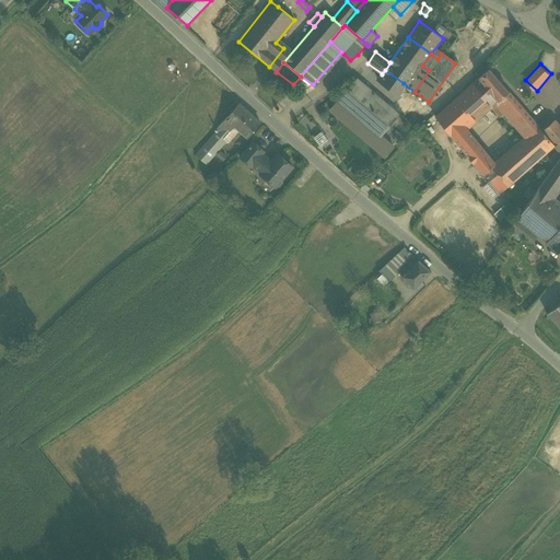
[(527,115),(488,69),(475,81),(494,104),(514,126),(527,115)]
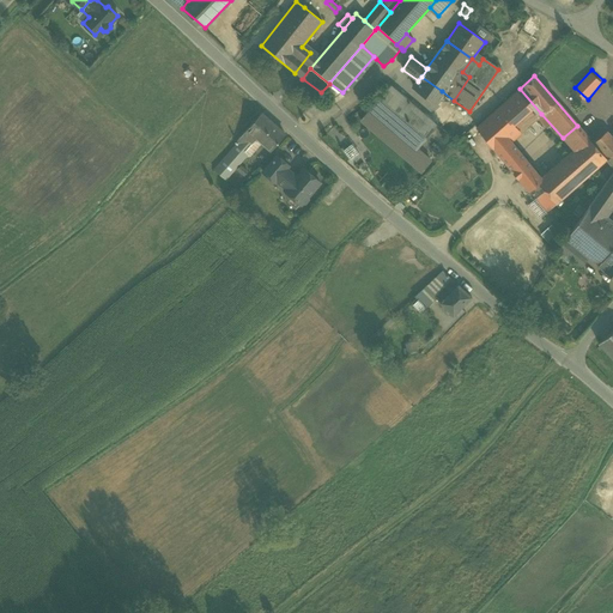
[(442,91),(422,77),(418,82),(418,80),(413,86),(414,90),(434,103),(442,91)]
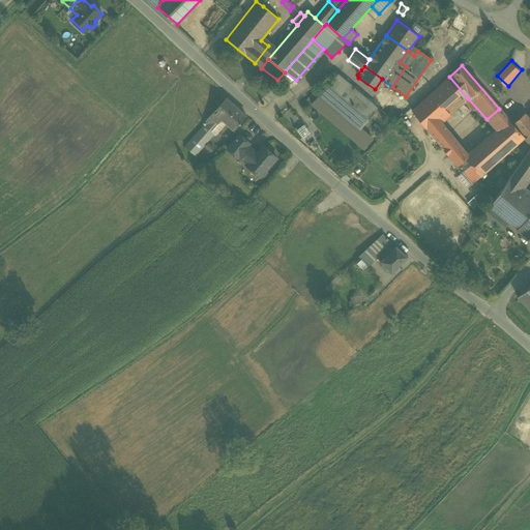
[(443,149),(455,139),(442,123),(468,98),(449,77),(412,111),(443,149)]
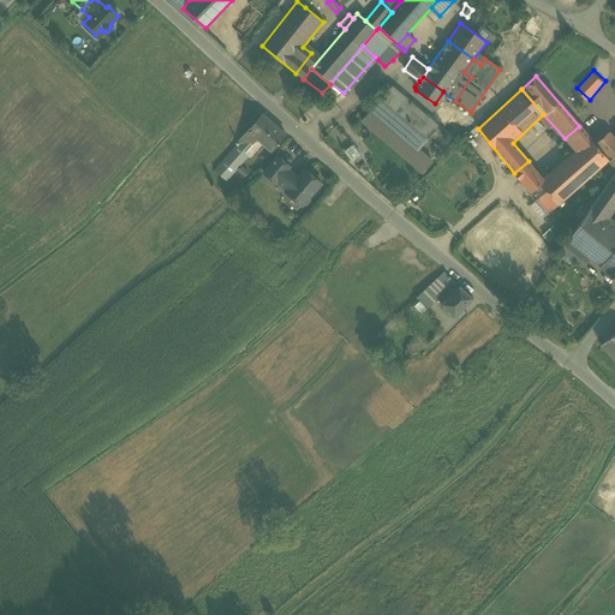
[(386,94),(371,111),(417,150),(431,133),(415,119),(422,111),(398,91),(392,100),(386,94)]
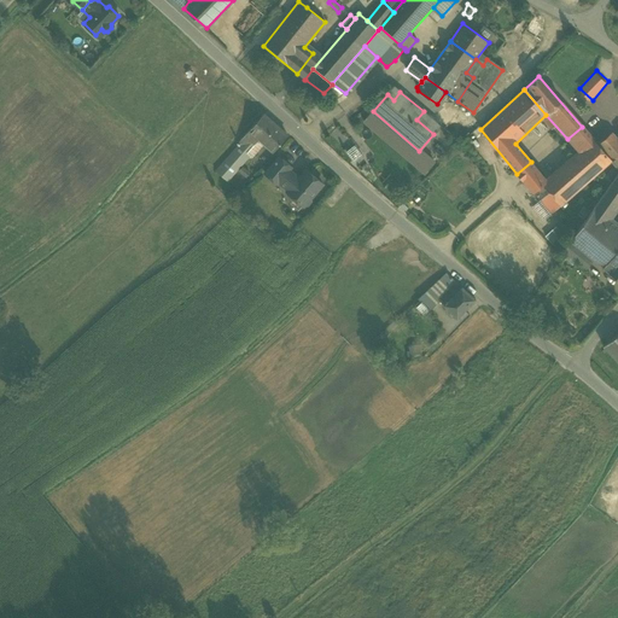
[(287,136),(263,115),(249,132),(258,140),(246,153),(250,156),(251,157),(263,144),(273,152),(287,136)]
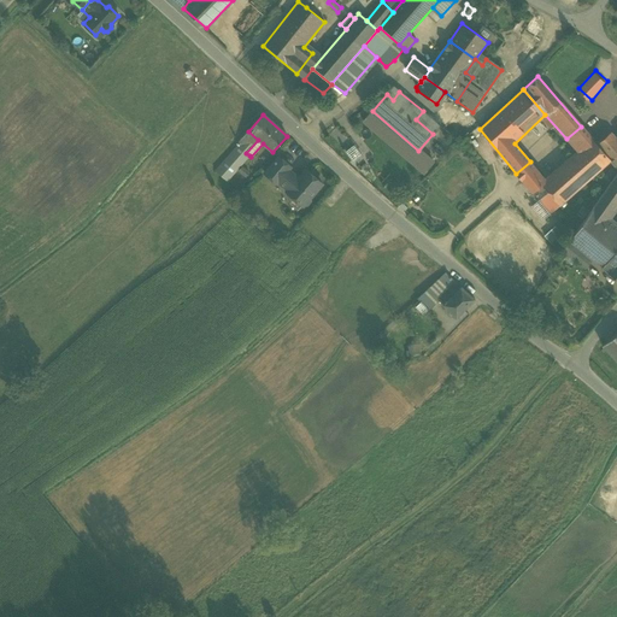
[(591,137),(581,127),(566,139),(576,151),(591,137)]
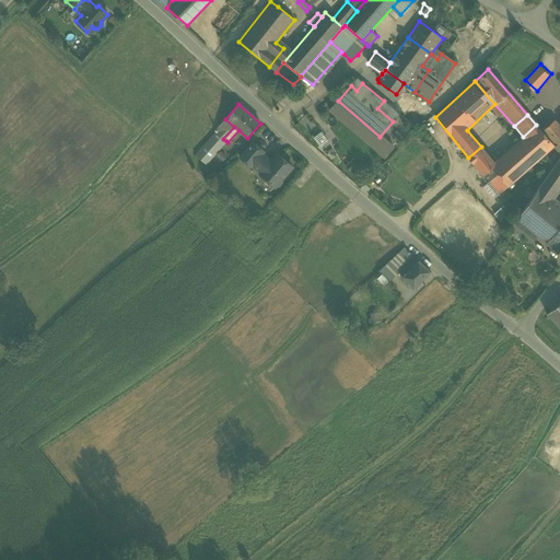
[(225,119),(214,131),(216,131),(223,139),(234,127),(225,119)]
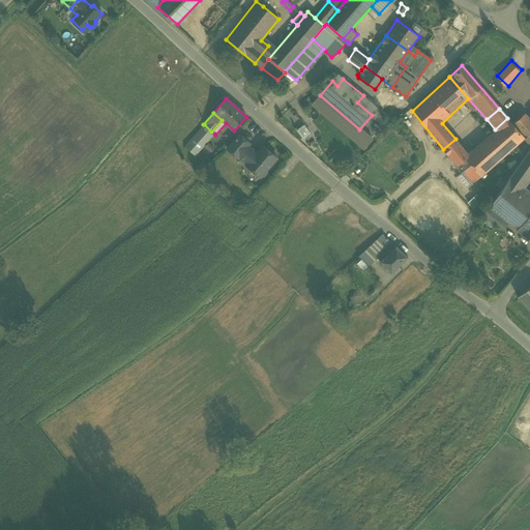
[(512,125),(524,139),(529,145),(529,119),(525,115),(512,125)]
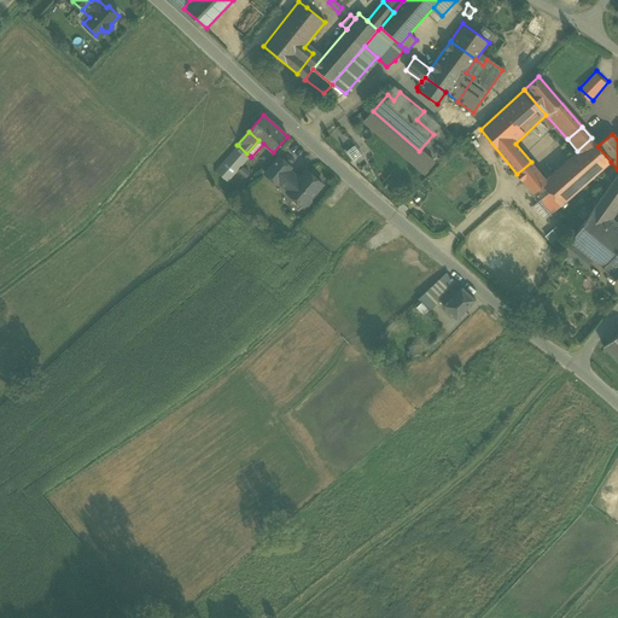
[(598,146),(592,138),(577,151),(546,180),(537,170),(523,182),(551,215),(611,162),(598,146)]
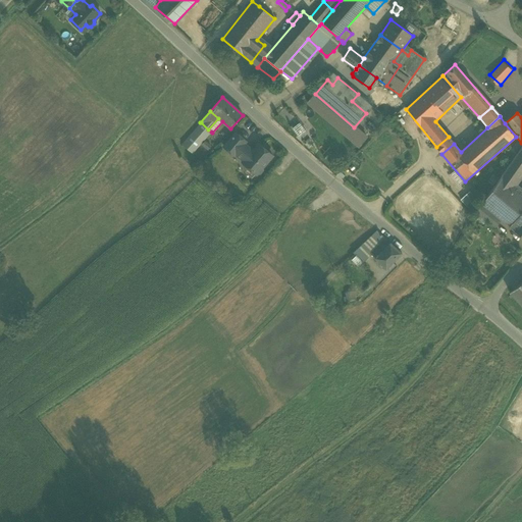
[(201,122),(171,157),(181,166),(211,132),(208,129),(201,122)]
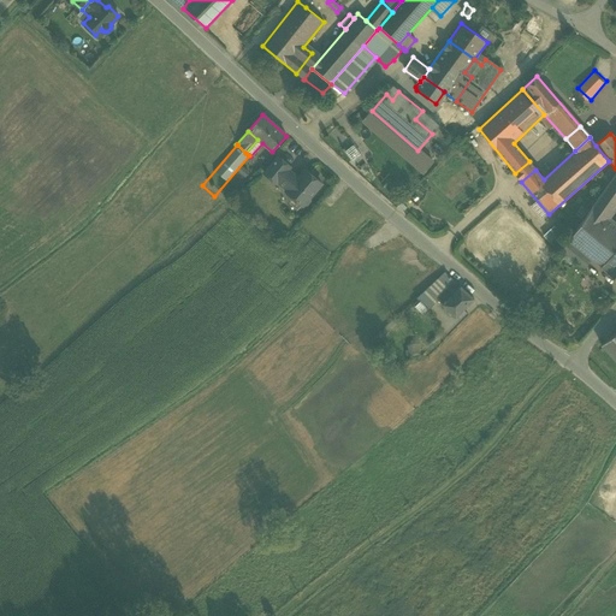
[(278,157),(264,173),(276,183),(277,182),(288,170),(290,166),(278,157)]
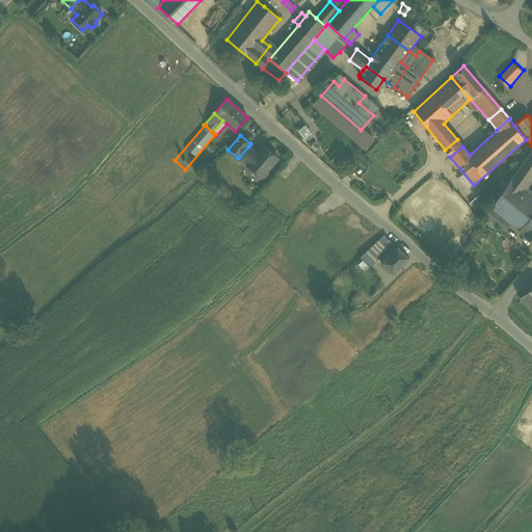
[(445,150),(450,157),(462,147),(457,139),(445,150)]
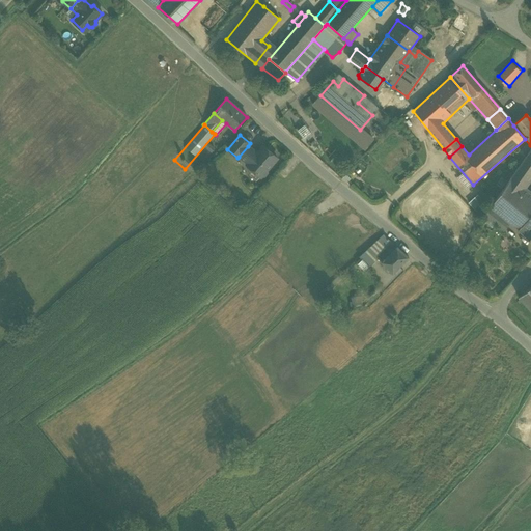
[(259,151),(257,155),(248,146),(239,157),(248,164),(247,165),(260,177),(261,176),(263,176),(267,173),(267,171),(277,158),(262,146),(259,150),(259,151)]
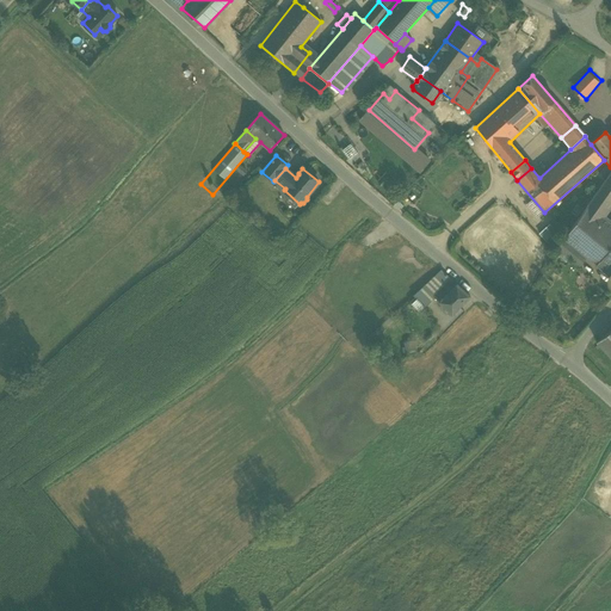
[(610,172),(587,205),(602,216),(610,202),(610,172)]
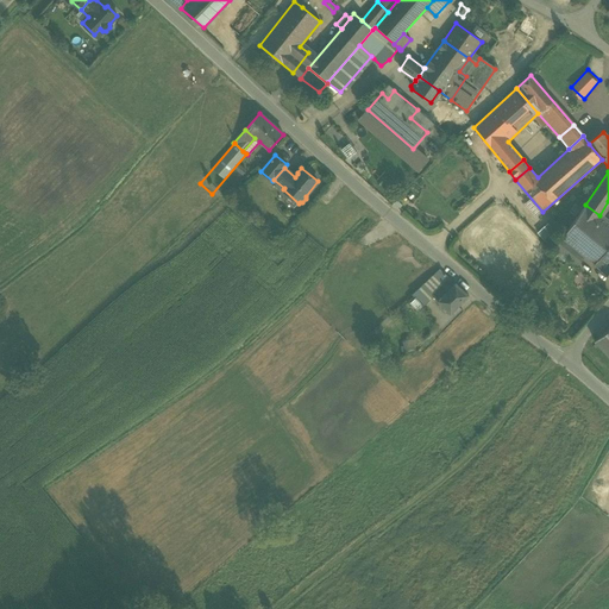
[(584,257),(600,270),(608,258),(608,224),(600,215),(585,205),(562,238),(584,257)]
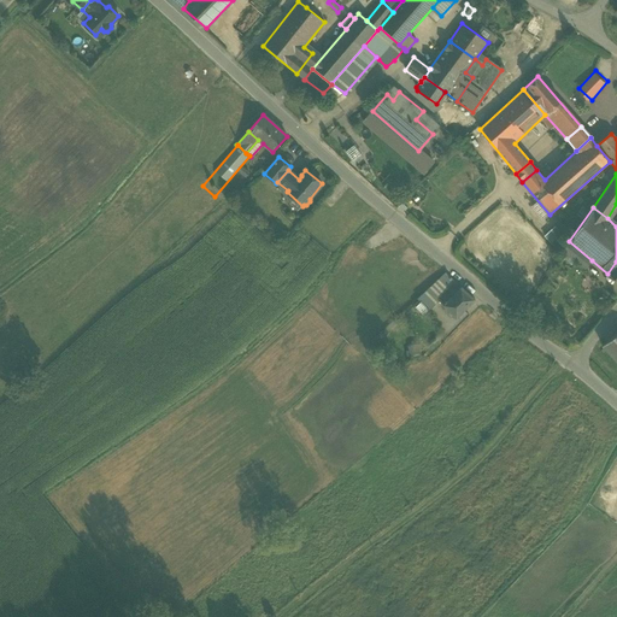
[(546,235),(553,245),(565,235),(557,225),(546,235)]
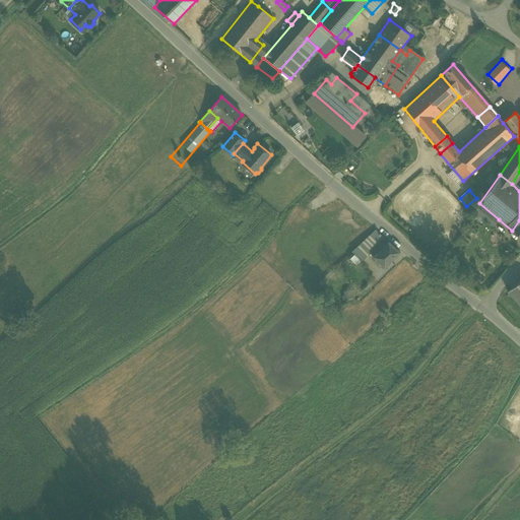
[(499,219),(479,203),(473,212),(493,228),(499,219)]
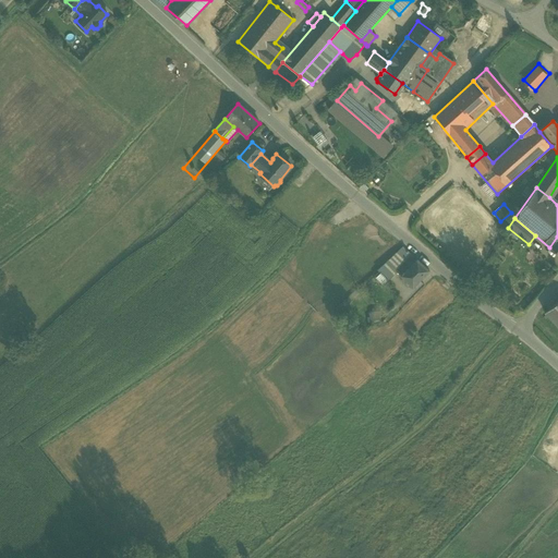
[(396,273),(412,255),(403,246),(377,273),(387,281),(396,273)]
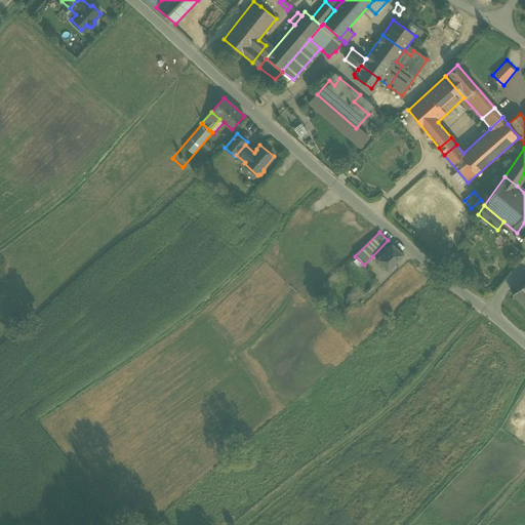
[(403,254),(388,240),(372,256),(389,271),(403,254)]
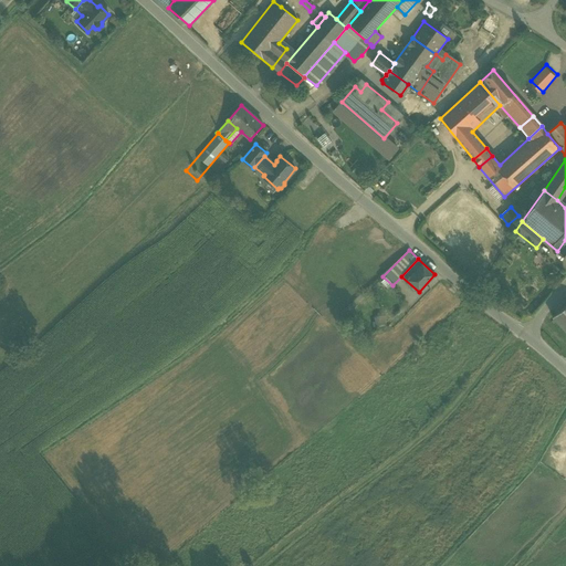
[(565,305),(552,317),(565,331),(565,305)]
